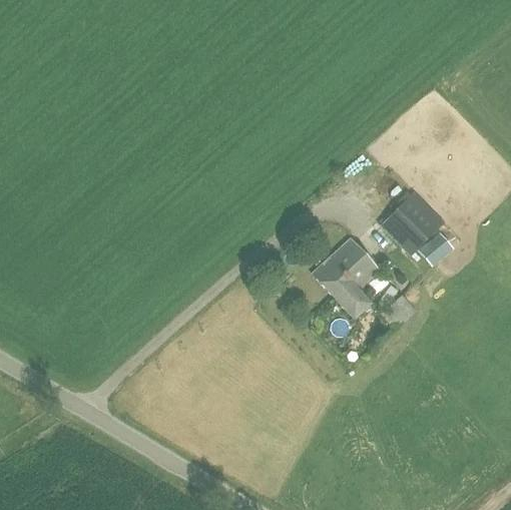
[(414,190),(380,224),(411,255),(446,222),(414,190)]
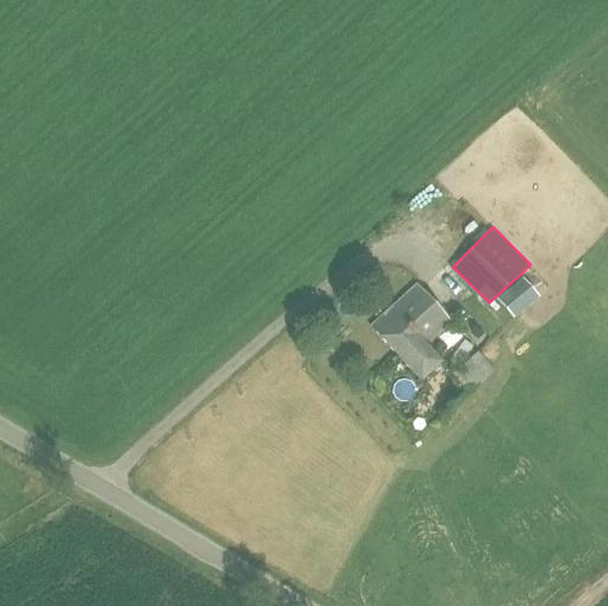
[(515,316),(541,294),(527,277),(500,297),(515,316)]
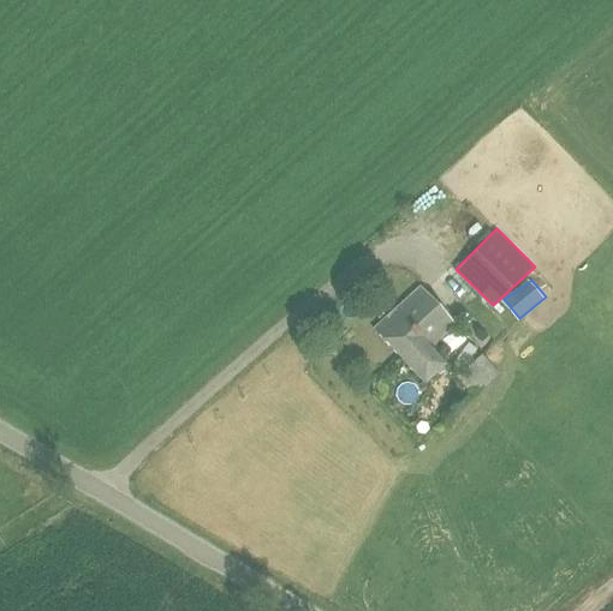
[(445,312),(421,283),(374,325),(399,353),(445,312)]
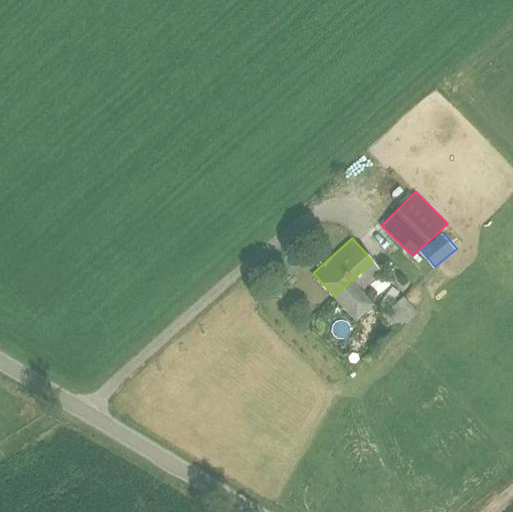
[(372,262),(334,296),(355,320),(373,303),(361,290),(381,271),(372,262)]
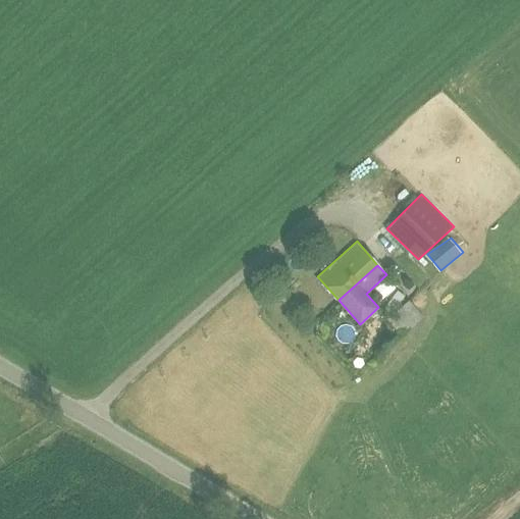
[(401,304),(411,289),(402,282),(391,298),(401,304)]
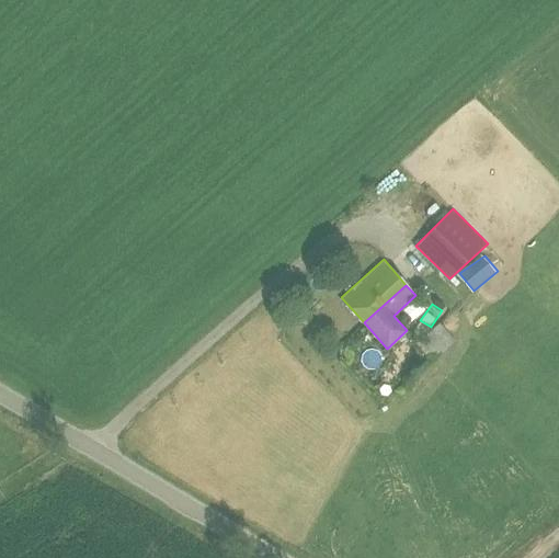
[(432,361),(456,339),(440,321),(417,342),(432,361)]
